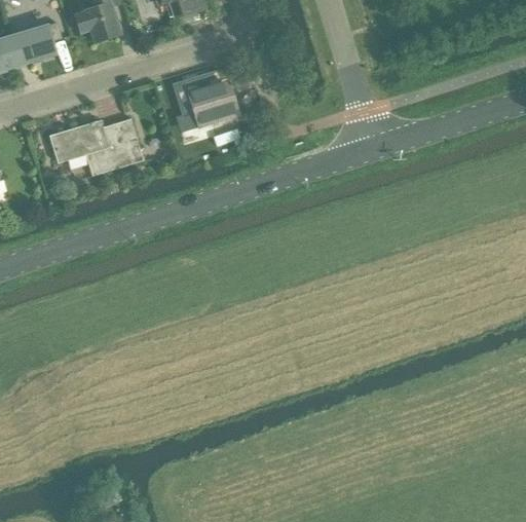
[(113,5),(122,2),(121,0),(92,0),(95,6),(85,9),(85,10),(75,13),(81,31),(90,28),(95,41),(121,33),(113,5)]
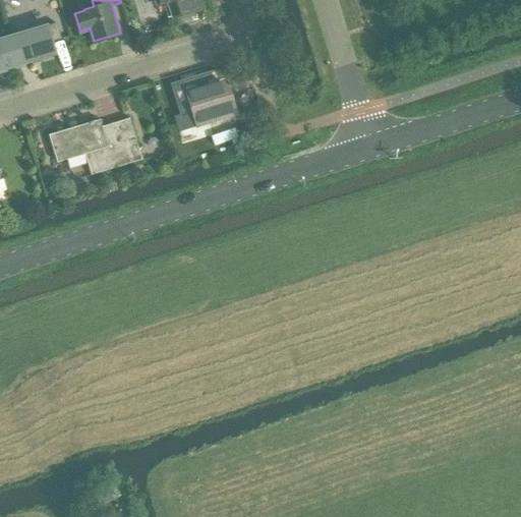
[(157,0),(158,3),(168,0),(173,15),(204,6),(201,0),(157,0)]
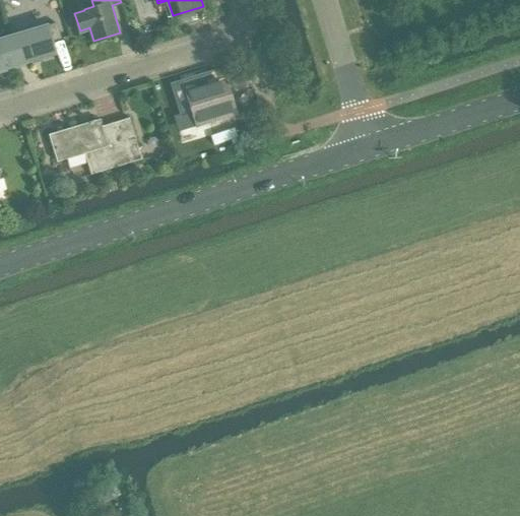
[(52,39),(61,36),(57,20),(11,34),(19,63),(56,52),(52,39)]
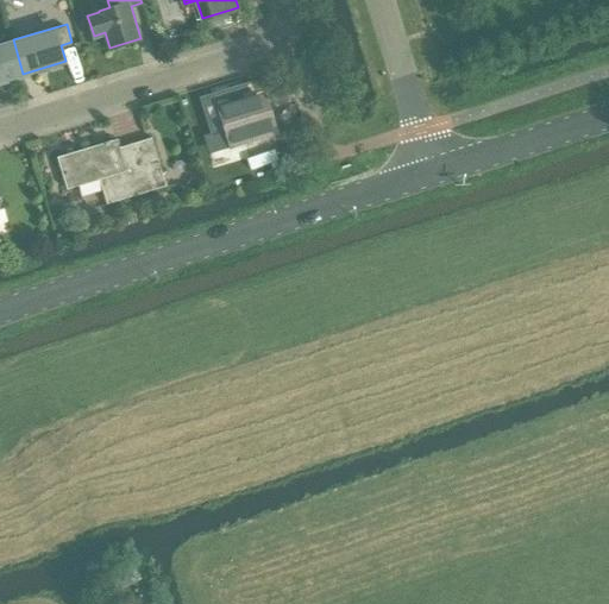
[(0,80),(23,74),(13,39),(0,43),(0,80)]
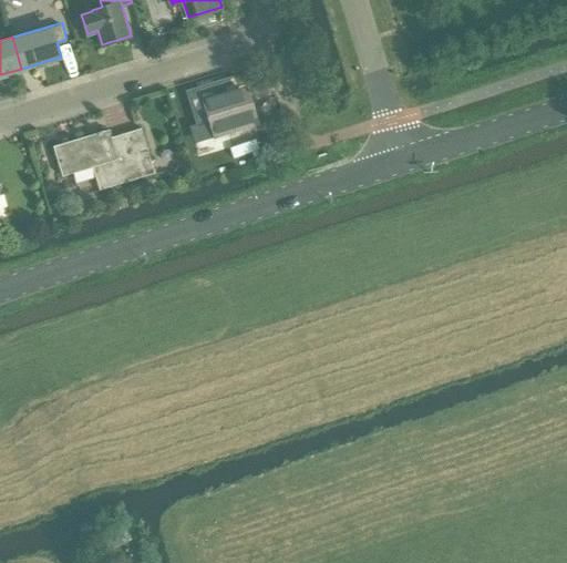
[(233,75),(186,90),(196,122),(196,123),(197,124),(209,121),(214,135),(215,136),(228,133),(227,129),(254,120),(244,86),(237,88),(233,75)]
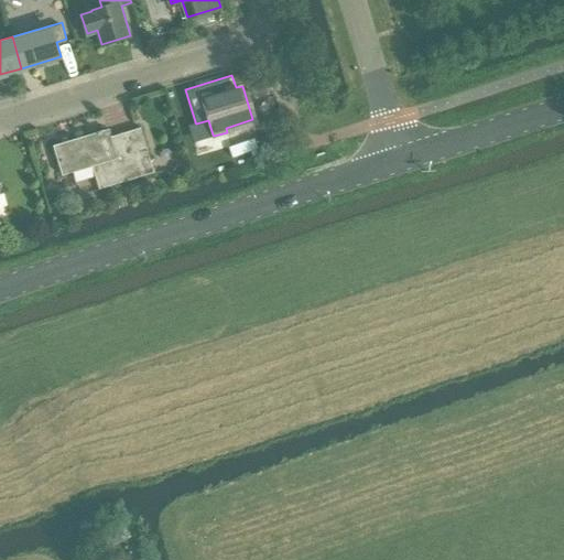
[(107,128),(52,144),(61,173),(91,164),(98,187),(152,171),(139,127),(109,136),(107,128)]
